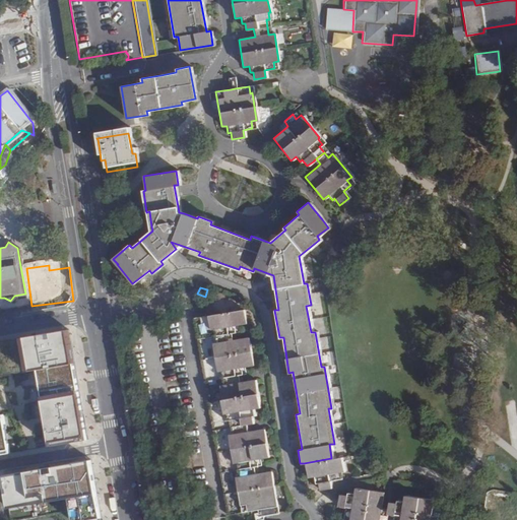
[(242,310),(206,316),(208,330),(212,329),(212,330),(214,330),(214,336),(225,334),(225,328),(229,327),(244,325),(242,310)]
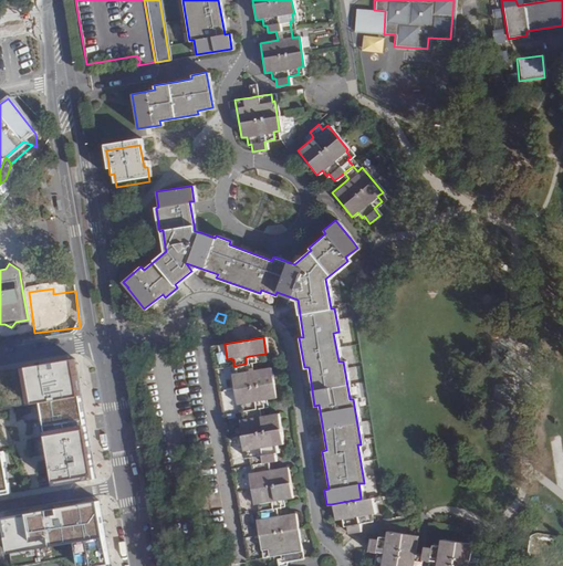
[(0,494),(24,491),(93,479),(73,358),(0,370),(0,494)]
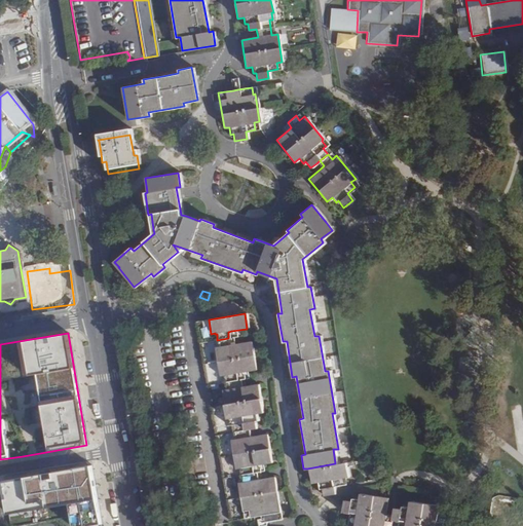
[(219,346),(218,346),(213,347),(216,362),(252,355),(250,342),(233,344),(230,344),(228,338),(217,340),(219,346)]
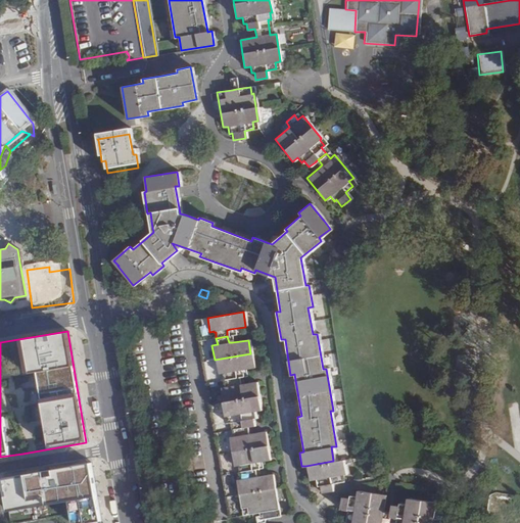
[(250,353),(215,360),(217,373),(221,373),(223,373),(234,371),(238,370),(252,368),(250,353)]
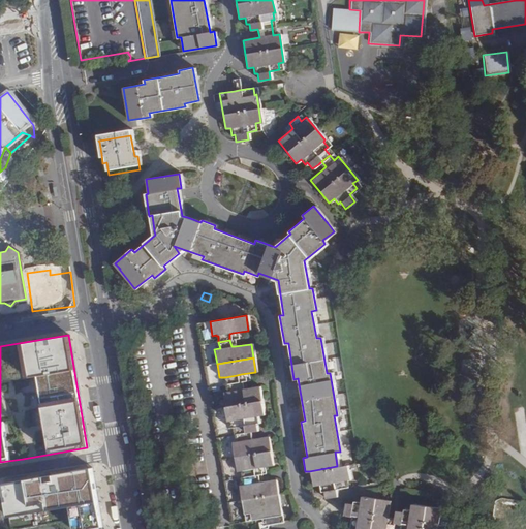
[(237,375),(225,377),(225,384),(238,382),(237,375)]
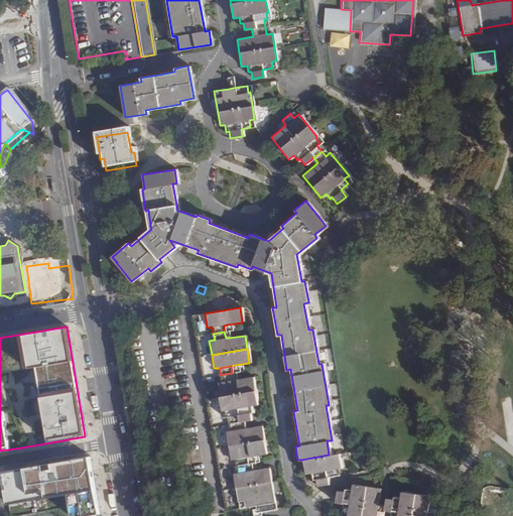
[(222,382),(221,382),(217,383),(219,397),(237,394),(235,379),(233,379),(232,373),(220,375),(222,382)]
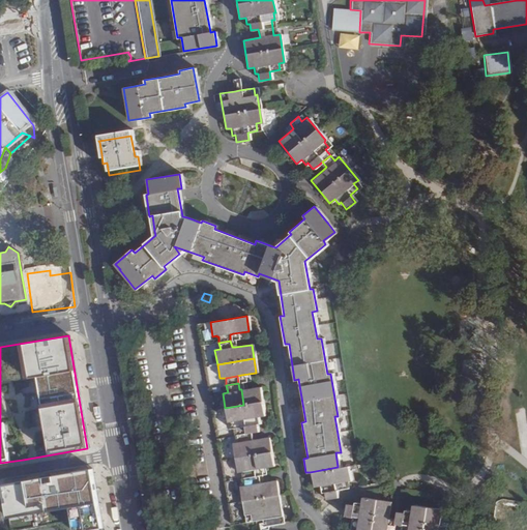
[(241,389),(243,405),(261,402),(259,386),(242,389),(241,389)]
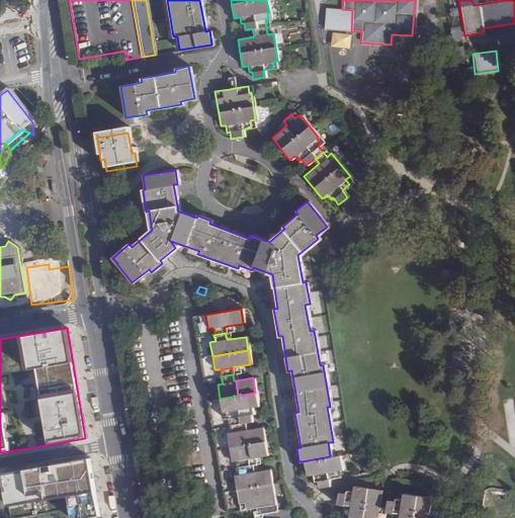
[(238,396),(220,399),(223,412),(224,412),(225,419),(228,419),(229,419),(230,426),(240,424),(244,423),(251,422),(250,415),(253,414),(252,408),(258,407),(255,393),(238,396)]
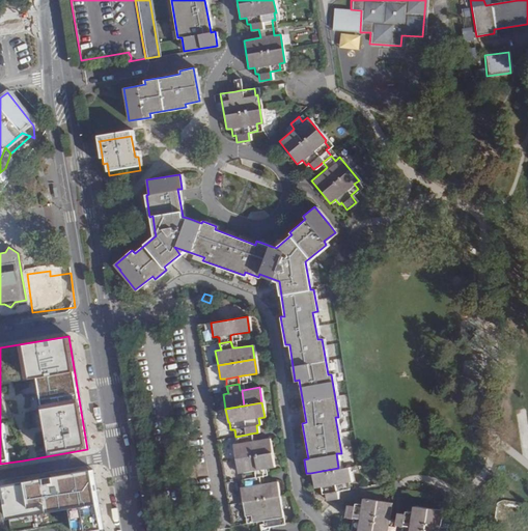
[(237,444),(235,444),(231,444),(233,458),(270,452),(268,438),(251,441),(247,441),(246,435),(235,437),(237,444)]
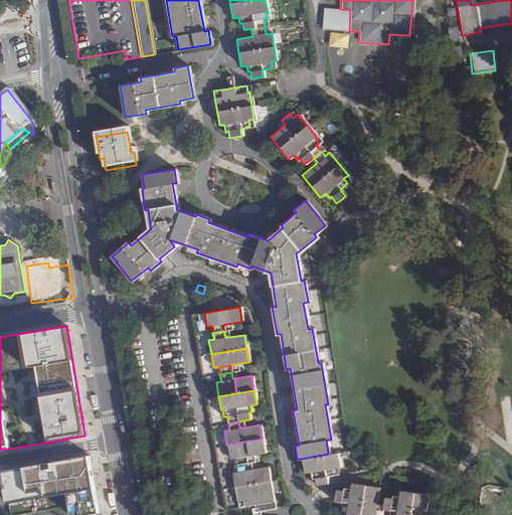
[(262,439),(226,445),(229,459),(232,459),(232,458),(234,458),(235,465),(245,463),(244,456),(248,455),(265,453),(262,439)]
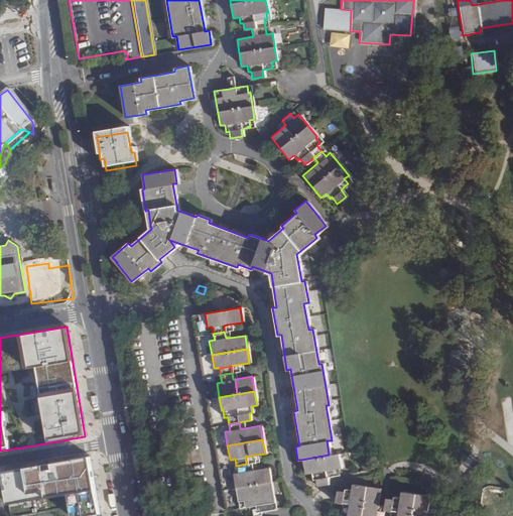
[(340,468),(338,454),(329,455),(301,460),(303,473),(310,472),(311,479),(314,479),(315,486),(328,484),(327,477),(336,475),(335,468),(340,468)]
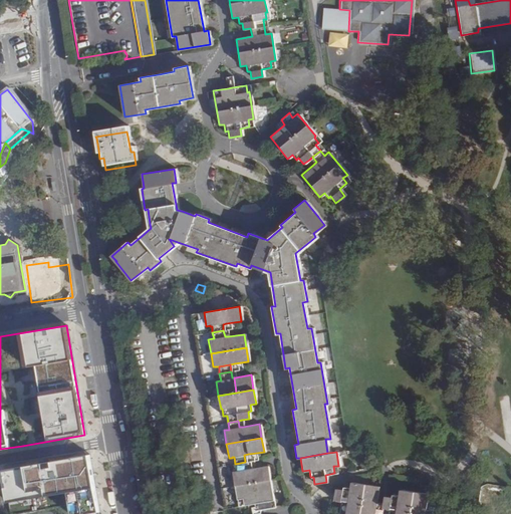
[(95,513),(87,455),(0,469),(5,504),(71,494),(73,513),(95,513)]
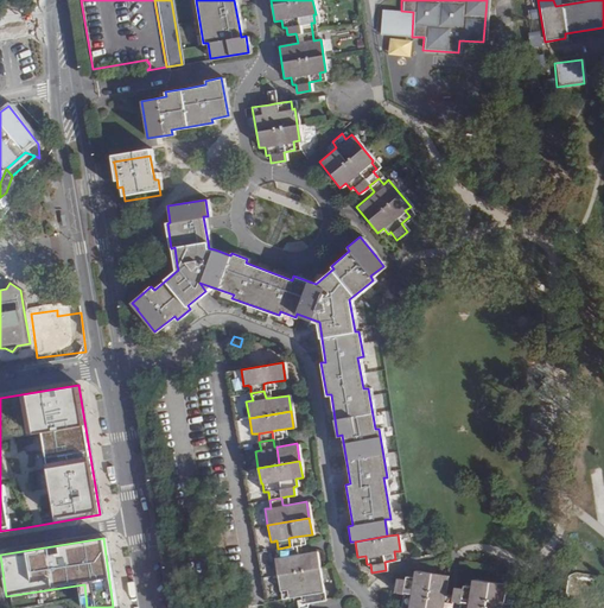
[(279,557),(278,557),(273,557),(277,575),(317,568),(315,551),(296,553),(292,555),(290,546),(278,549),(279,557)]
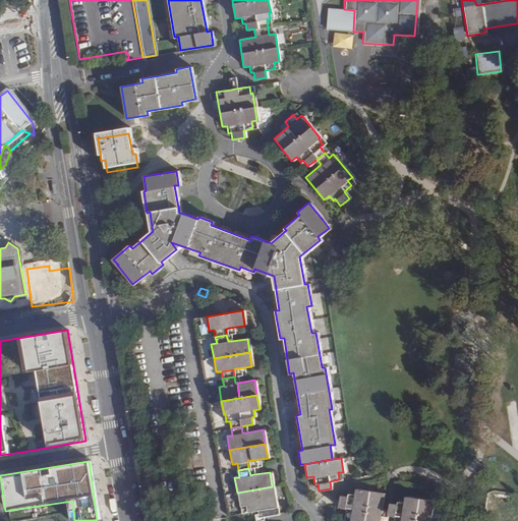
[(272,486),(237,493),(240,513),(240,514),(256,511),(261,510),(274,508),(276,508),(272,486)]
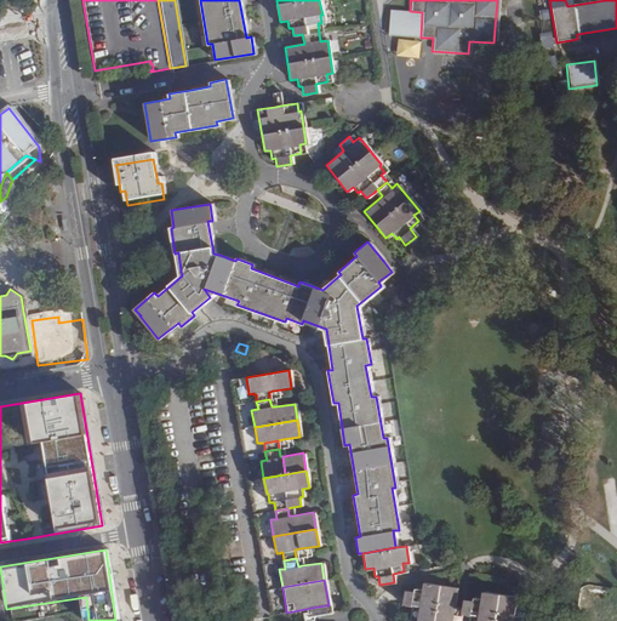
[(450,620),(452,607),(455,588),(422,582),(421,590),(413,588),(412,592),(404,591),(401,605),(410,605),(409,617),(416,619),(416,620),(450,620)]
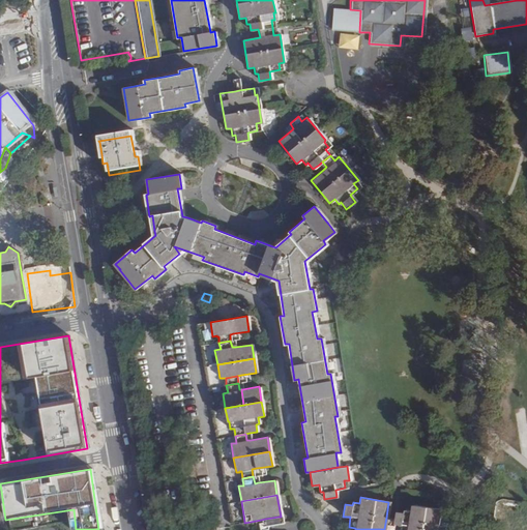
[(394,512),(393,519),(391,529),(440,529),(436,529),(437,526),(439,509),(410,505),(409,511),(403,510),(402,513),(394,512)]
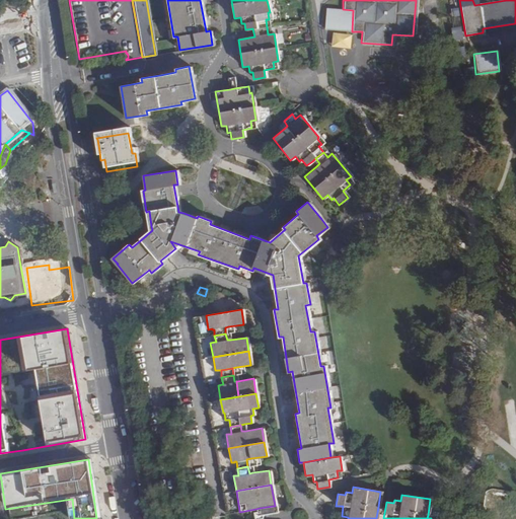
[(274,513),(273,506),(260,508),(261,514),(261,515),(274,513)]
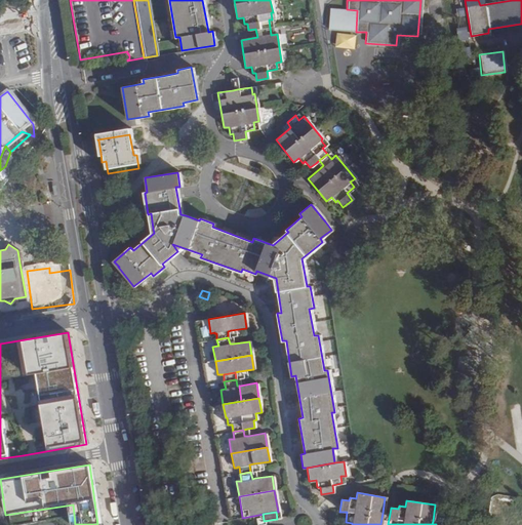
[(388,524),(390,514),(383,513),(380,524),(388,524)]
